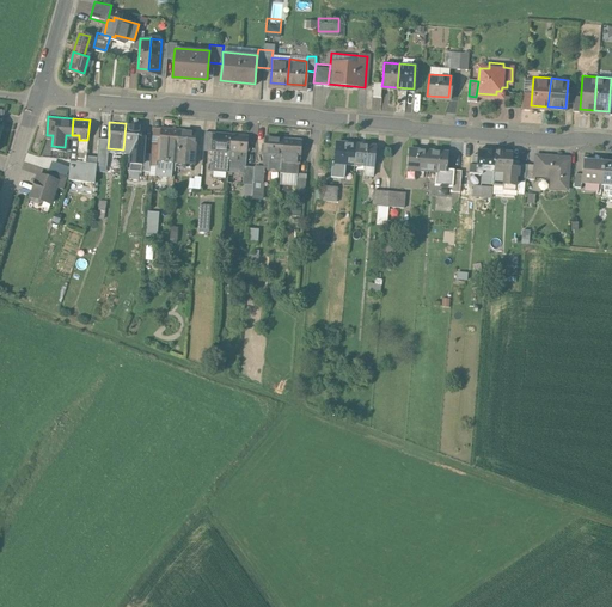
[(142,124),(126,123),(123,149),(123,152),(130,152),(129,170),(141,170),(144,152),(145,135),(141,135),(142,124)]
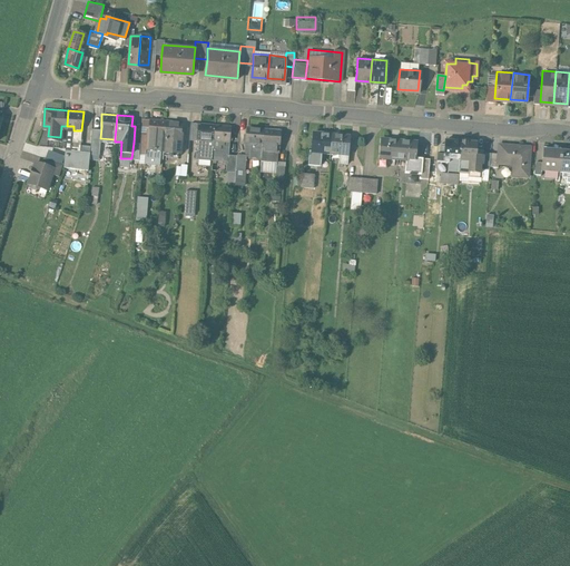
[(166,133),(167,118),(149,117),(147,132),(166,133)]
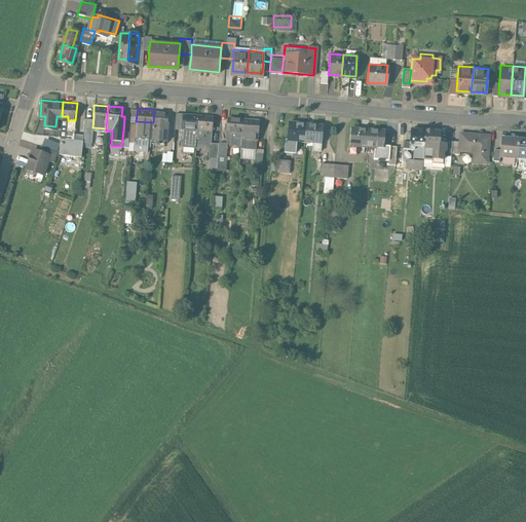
[(154,109),(153,122),(167,123),(168,110),(154,109)]
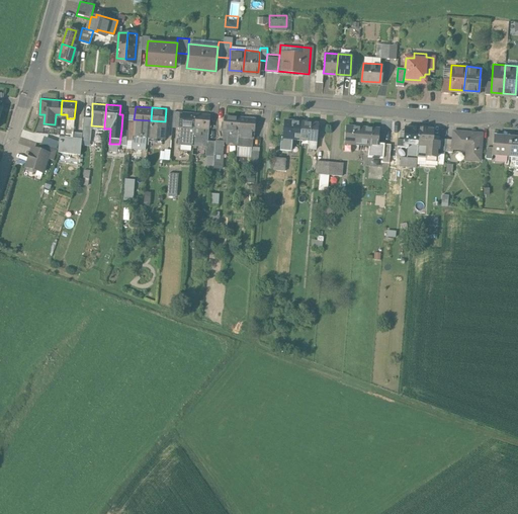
[(180,127),(181,110),(173,109),(172,126),(180,127)]
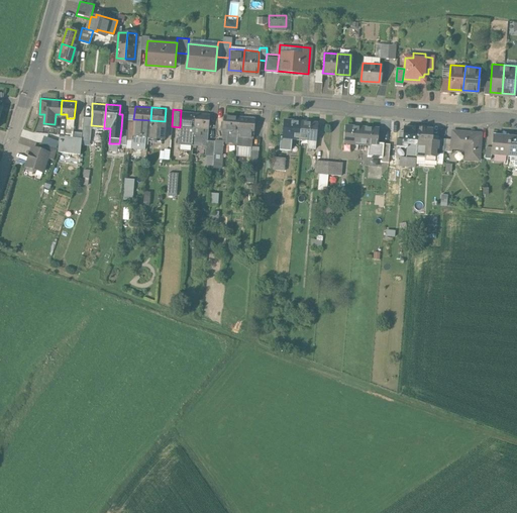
[(195,111),(181,110),(180,127),(179,142),(193,143),(195,111)]
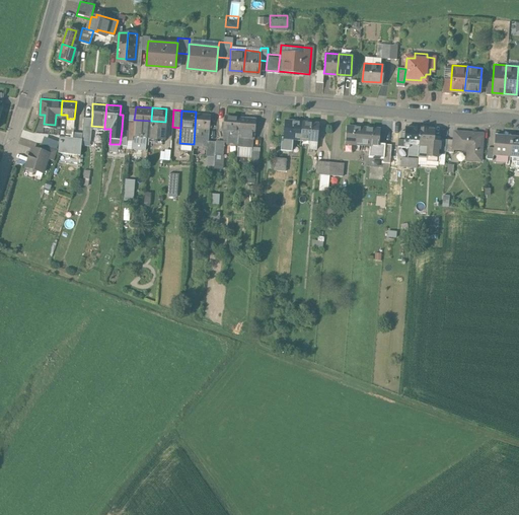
[(211,113),(196,112),(194,144),(207,145),(207,139),(209,139),(211,113)]
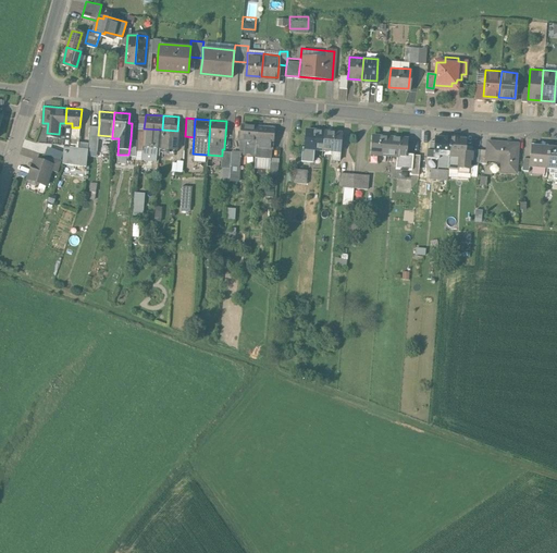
[(259,124),(243,122),(242,130),(239,130),(238,150),(240,151),(256,152),(259,124)]
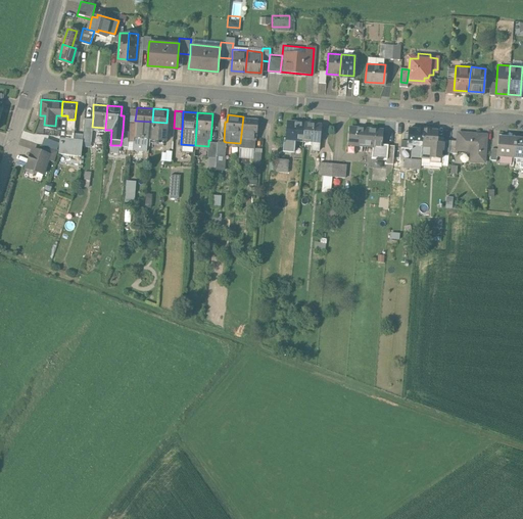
[(92,127),(93,116),(85,115),(83,138),(83,140),(91,140),(92,127)]
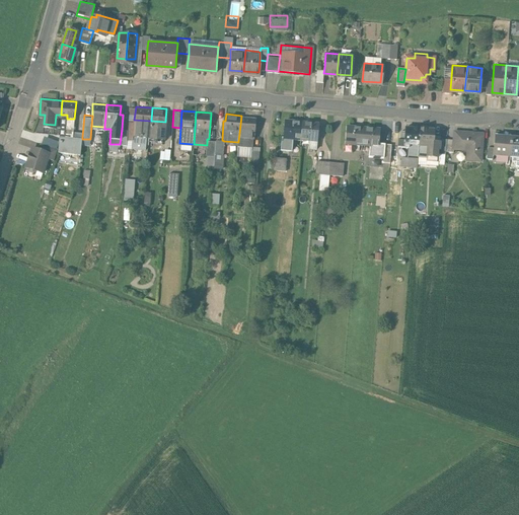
[(254,117),(241,116),(238,142),(237,144),(252,145),(254,117)]
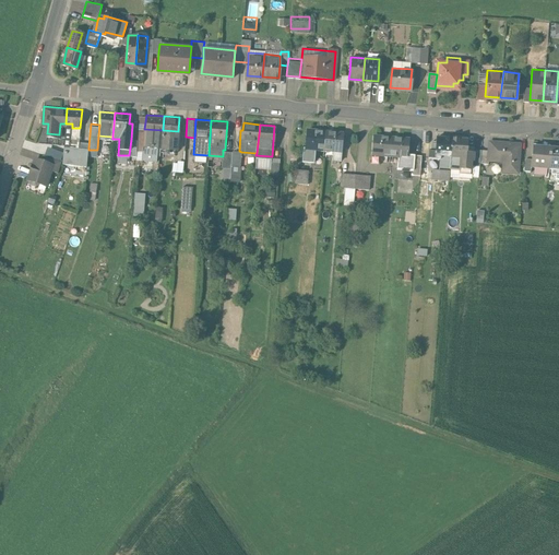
[(325,130),(307,128),(306,146),(304,146),(302,160),(314,161),(316,148),(323,149),(325,130)]
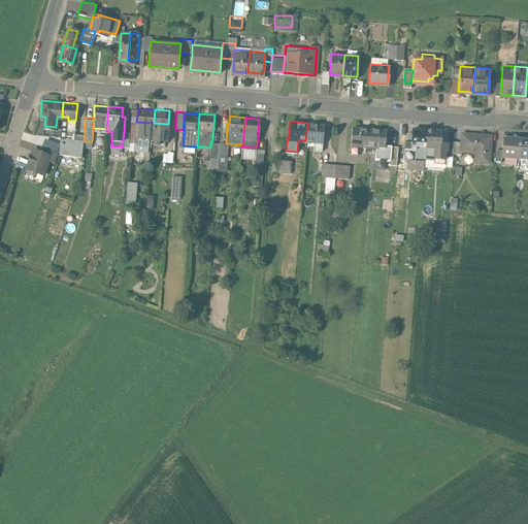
[(154,123),(136,122),(135,137),(153,138),(154,123)]
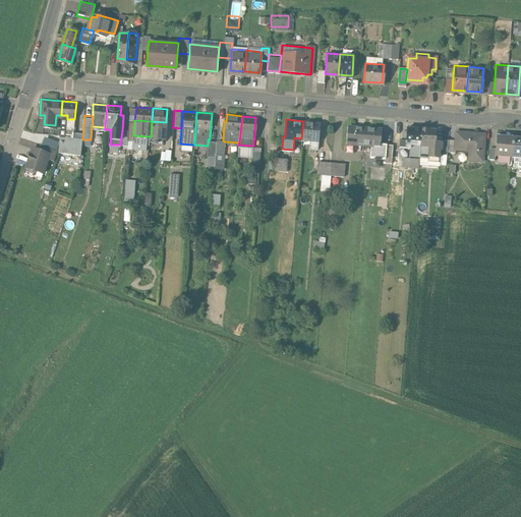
[(164,123),(152,121),(151,136),(165,137),(166,122),(164,123)]
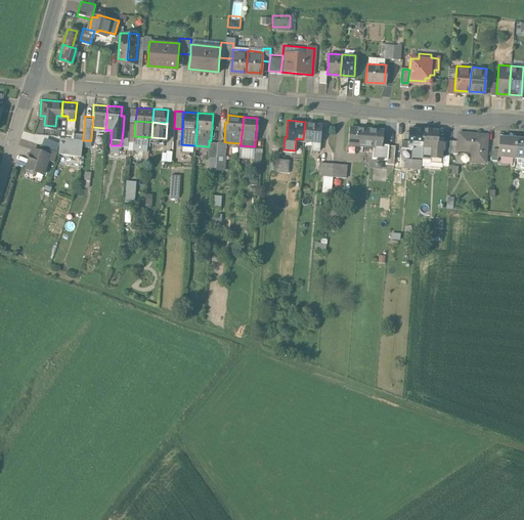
[(321,123),(305,122),(303,139),(320,140),(321,123)]
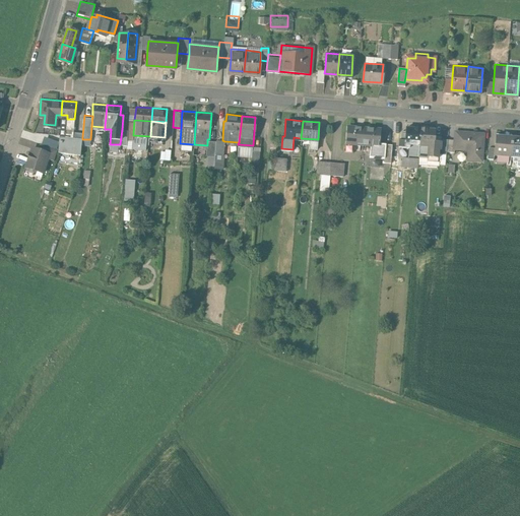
[(364,126),(347,124),(345,143),(363,144),(364,126)]
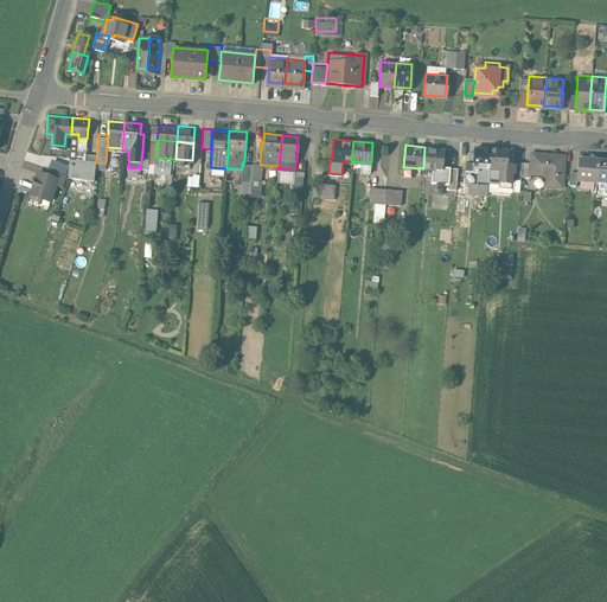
[(491,147),(474,146),(472,167),(490,168),(491,147)]
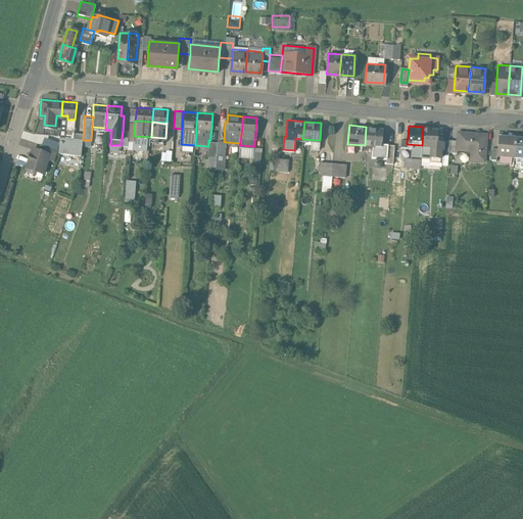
[(383,128),(366,127),(365,145),(372,146),(371,156),(387,158),(388,144),(382,143),(383,128)]
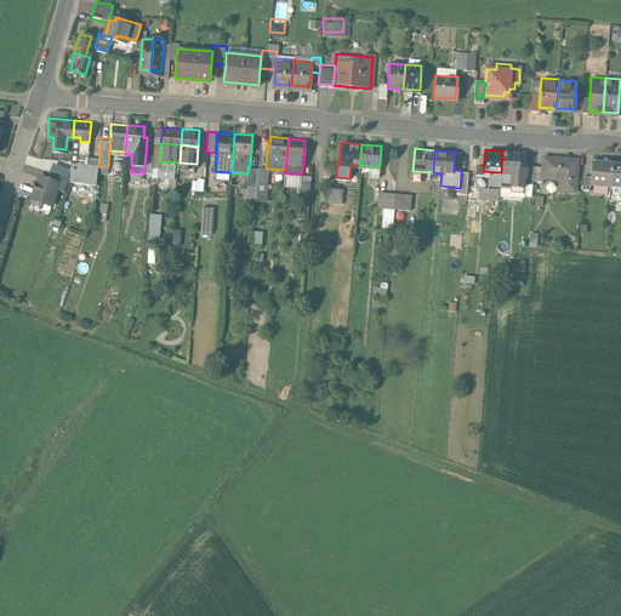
[(522,153),(502,150),(501,172),(500,186),(523,187),(524,177),(525,177),(527,167),(520,166),(522,153)]
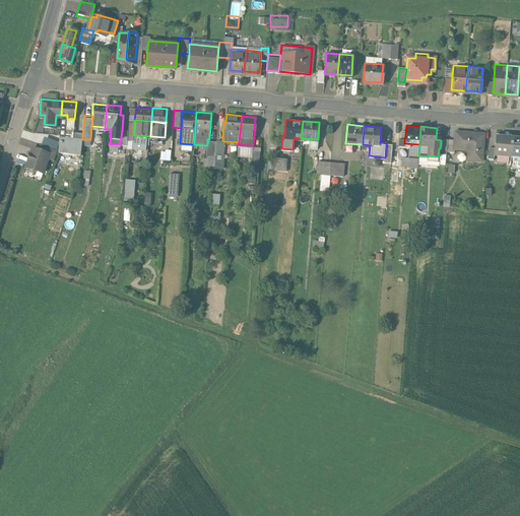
[(58,152),(80,154),(82,139),(82,137),(72,136),(73,130),(66,130),(66,136),(60,136),(58,152)]
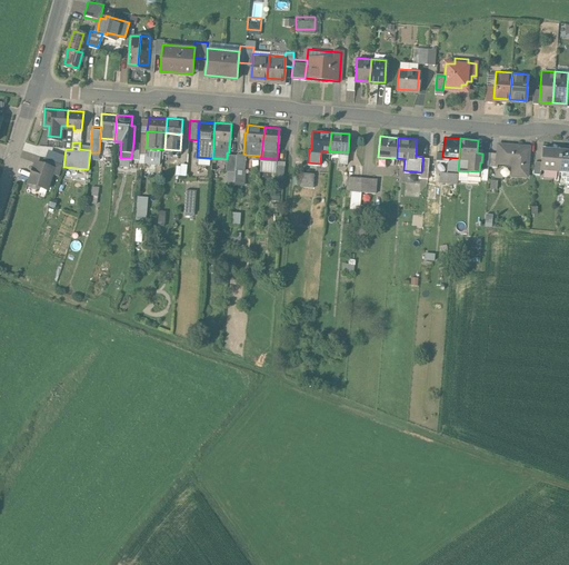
[(529,145),(498,142),(497,161),(512,162),(511,172),(527,174),(529,145)]
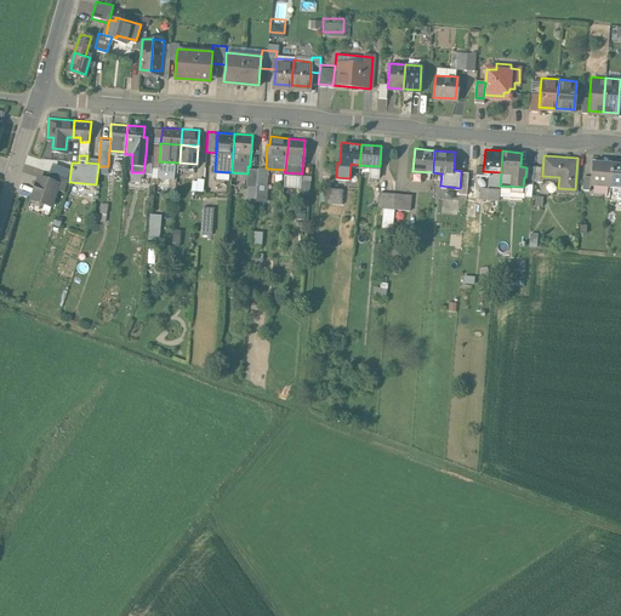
[(611,161),(592,159),(591,174),(590,183),(610,184),(611,161)]
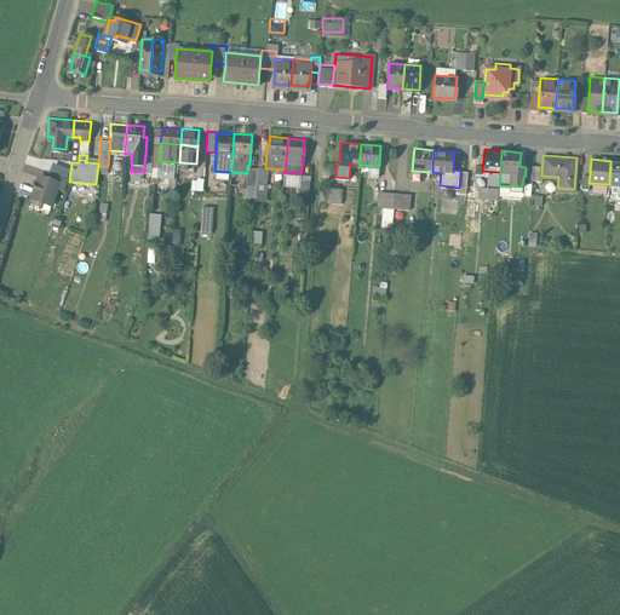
[(619,161),(610,161),(609,184),(619,184),(619,161)]
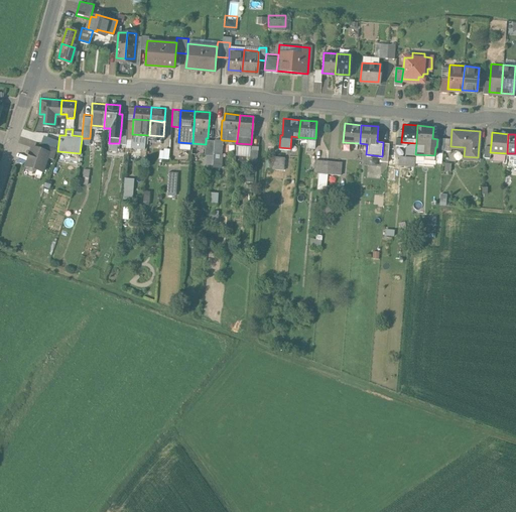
[(214,139),(208,138),(206,138),(206,144),(204,164),(213,165),(214,139)]
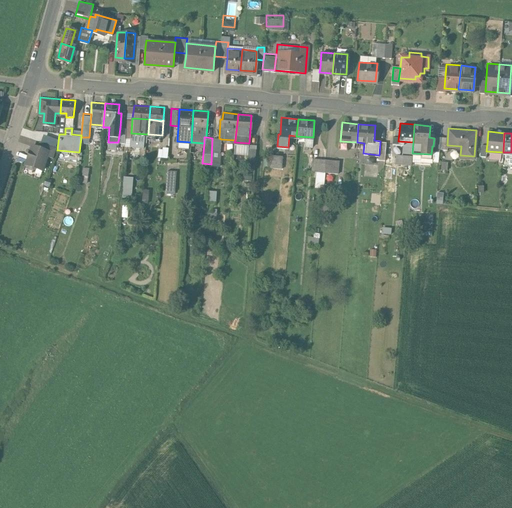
[(219,164),(221,139),(219,138),(212,138),(211,164),(219,164)]
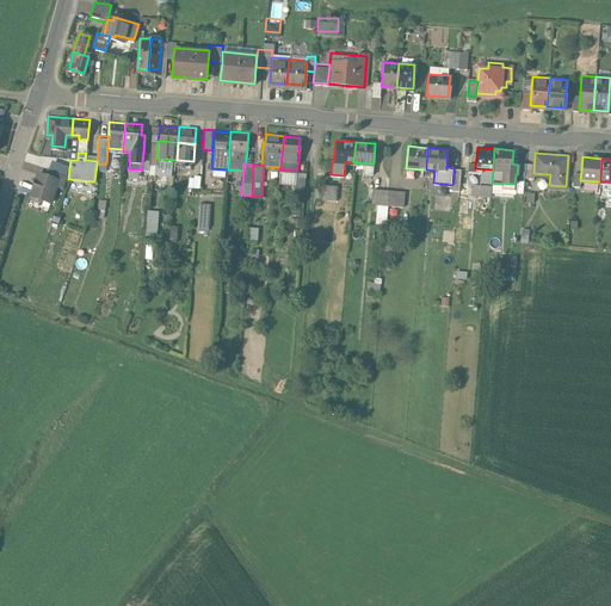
[(48,167),(44,174),(57,179),(55,185),(62,187),(67,174),(48,167)]
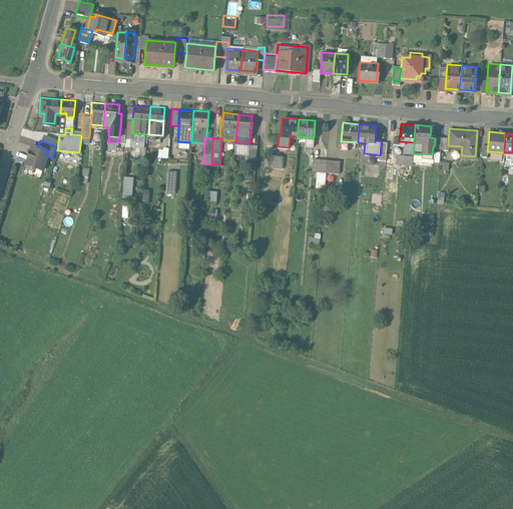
[(37,146),(31,144),(24,163),(26,167),(32,169),(35,167),(41,169),(46,155),(48,150),(37,146)]
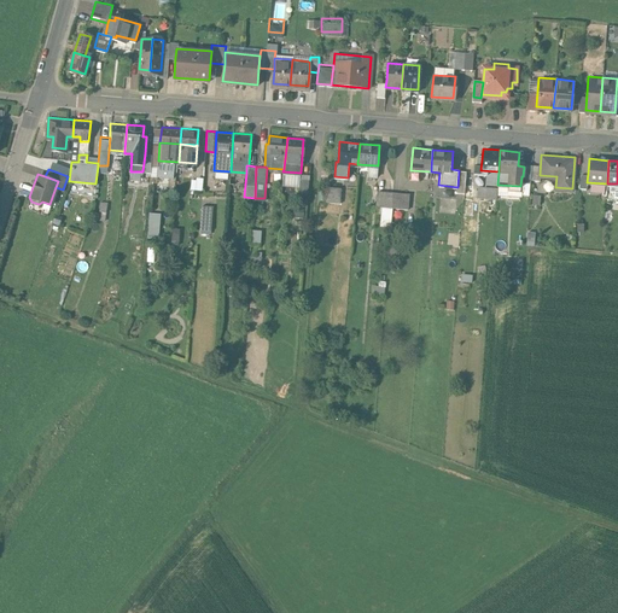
[(321,198),(339,199),(340,185),(322,184),(321,198)]
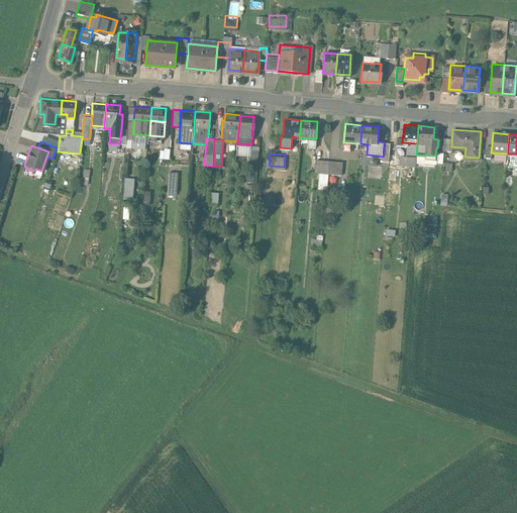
[(414,163),(414,154),(398,154),(398,163),(414,163)]
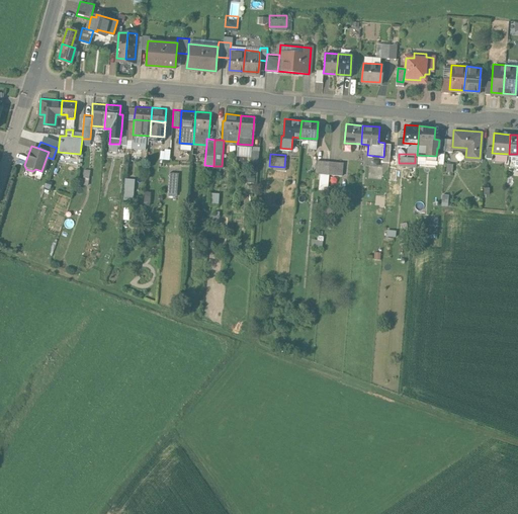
[(341,161),(317,157),(314,172),(338,177),(341,161)]
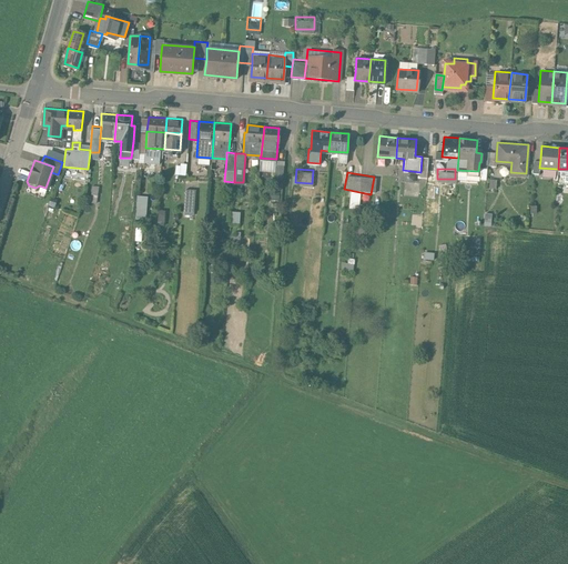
[(194,187),(184,187),(182,209),(192,209),(194,187)]
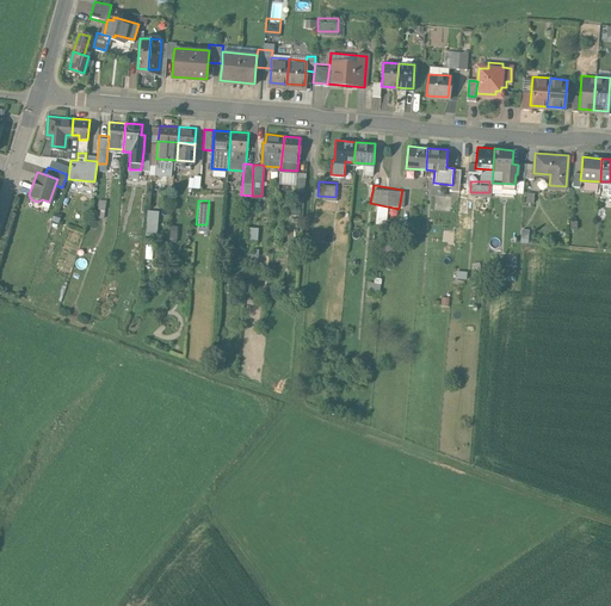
[(161,210),(148,209),(146,235),(159,236),(161,210)]
